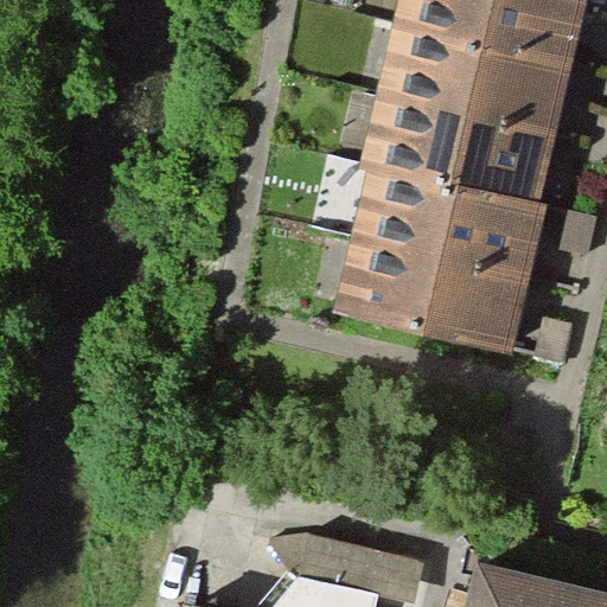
[(398,0),(394,21),(568,65),(583,0),(398,0)]
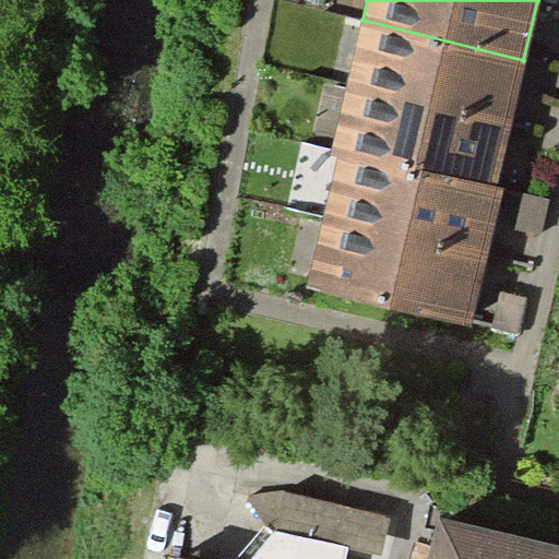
[(523,60),(363,20),(348,79),(509,119),(523,60)]
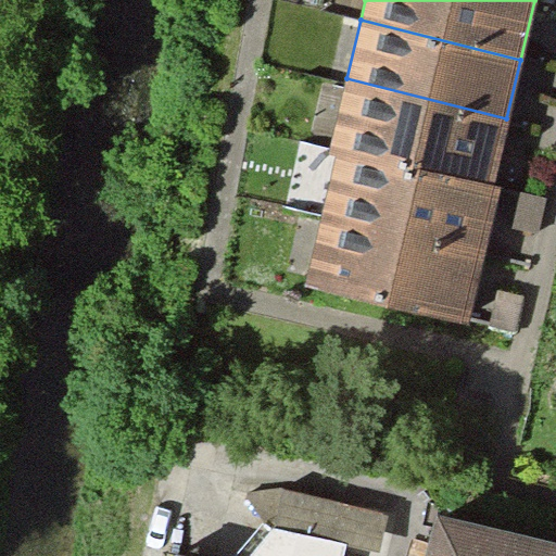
[(506,118),(346,78),(329,144),(338,147),(489,185),(506,118)]
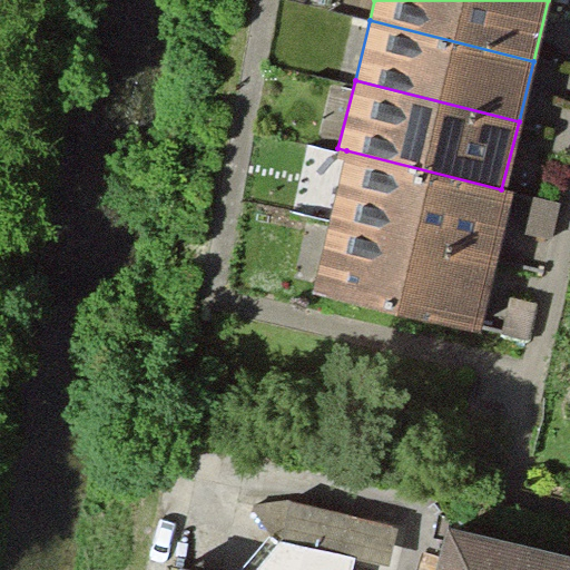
[(501,189),(346,150),(328,222),(494,263),(513,192),(501,189)]
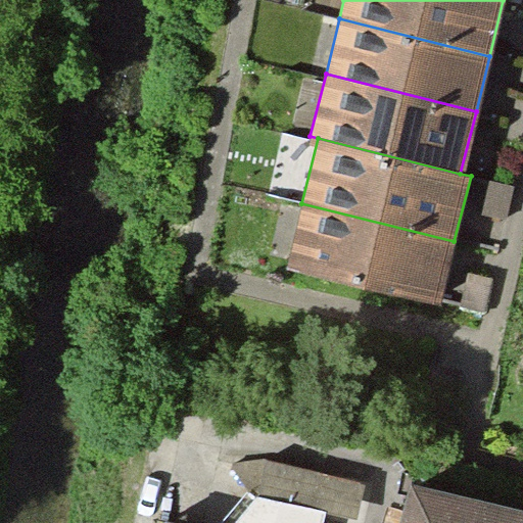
[(454,241),(301,203),(287,263),(439,300),(454,241)]
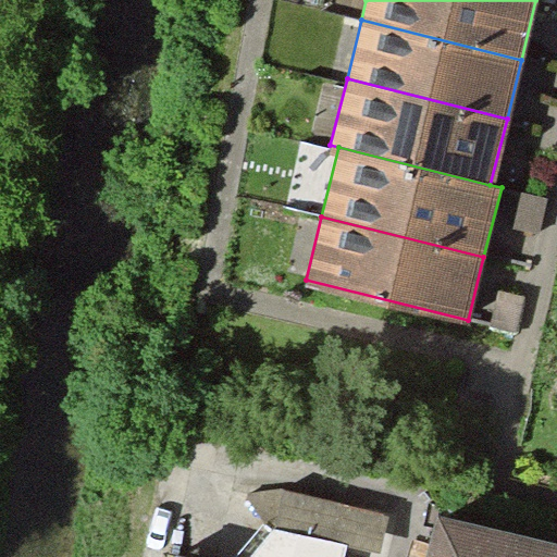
[(279,527),(244,556),(192,556),(168,553),(166,556),(341,556),(344,540),(381,546),(387,511),(285,494),(279,527)]
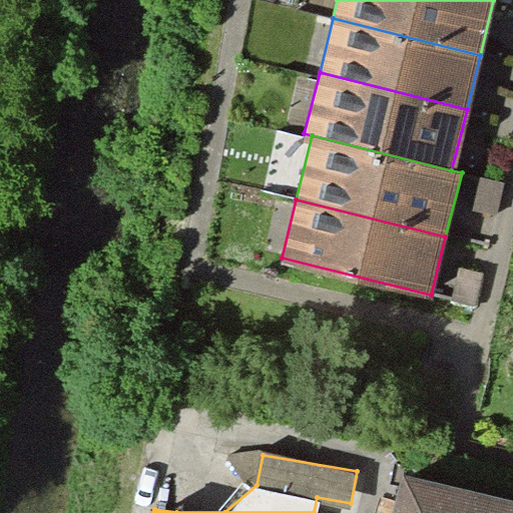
[(512,512),(512,499),(402,474),(392,512),(512,512)]
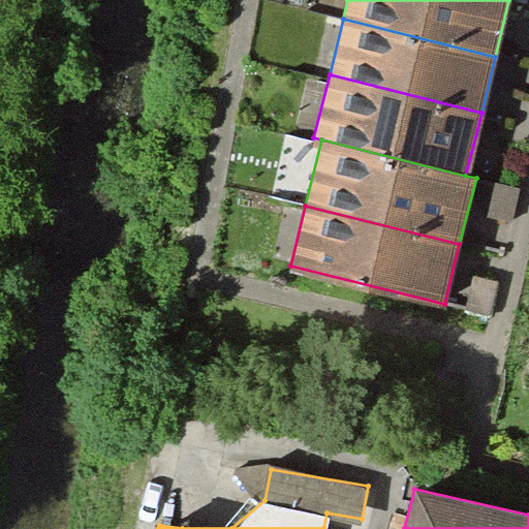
All buildings are outlined.
